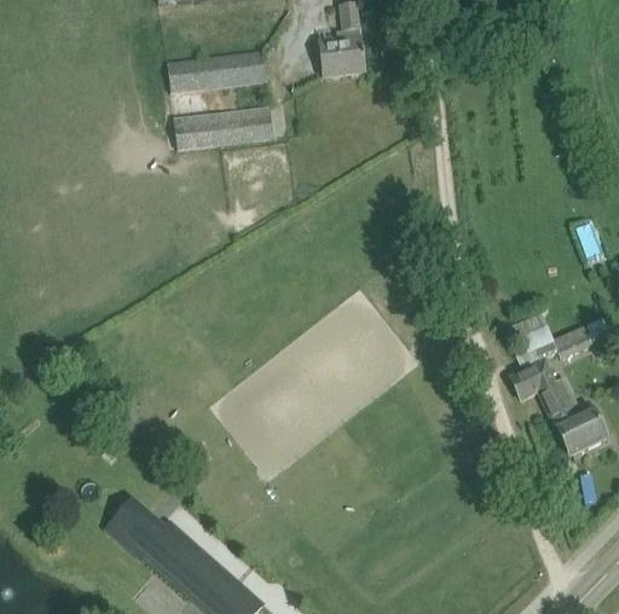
[(319,42),(323,74),(365,69),(363,57),(365,57),(364,51),(363,51),(357,3),(340,4),(343,30),(337,30),(339,40),(319,42)]
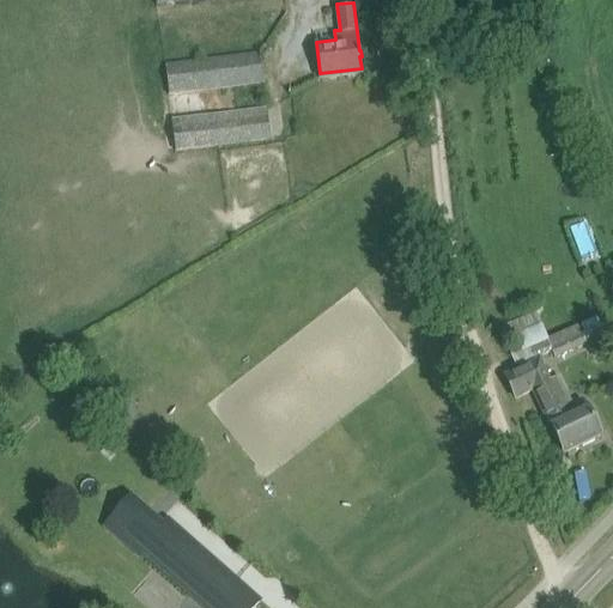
[(165,61),(169,90),(263,78),(260,49),(165,61)]
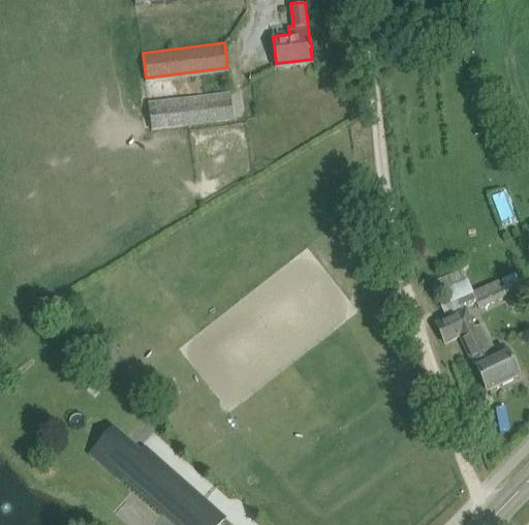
[(149,102),(152,127),(234,117),(230,92),(149,102)]
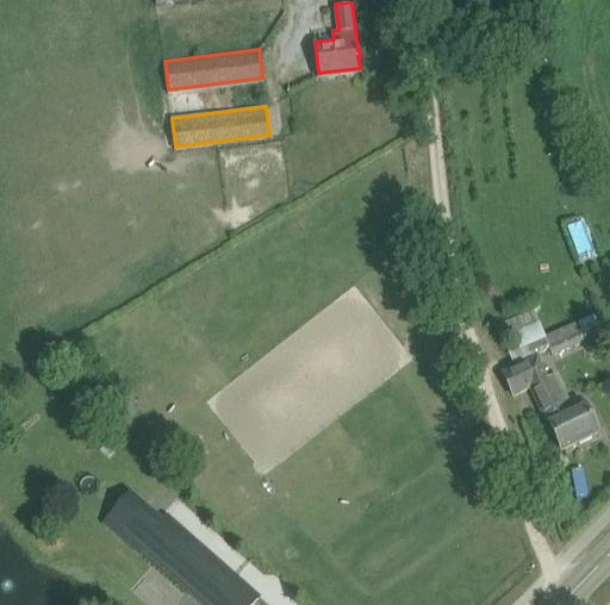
[(584,256),(599,249),(583,214),(567,220),(584,256)]
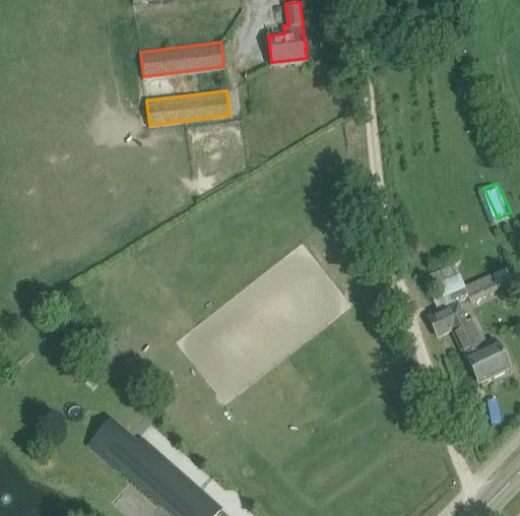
[(510,368),(501,349),(497,341),(483,347),(470,316),(465,319),(456,300),(467,295),(471,302),(496,289),(489,274),(465,283),(456,261),(444,266),(431,272),(440,296),(434,299),(440,312),(429,317),(438,335),(453,328),(479,383),(510,368)]
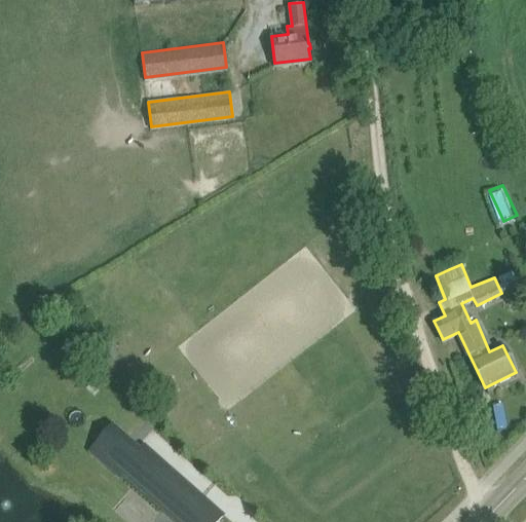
[(518,276),(517,276),(514,269),(498,275),(501,283),(499,283),(502,290),(521,283),(518,276)]
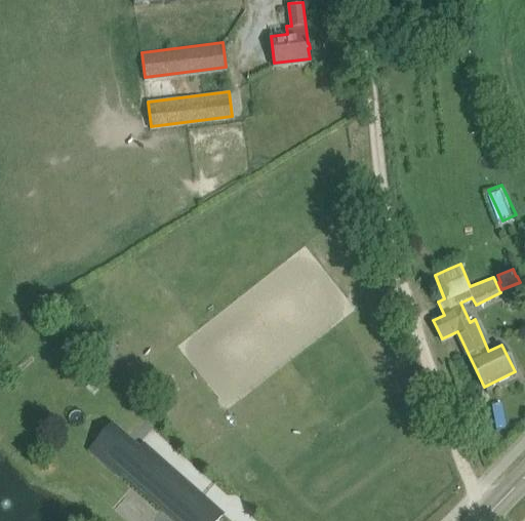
[(144,442),(122,468),(121,469),(129,476),(179,520),(214,520),(223,512),(144,442)]
